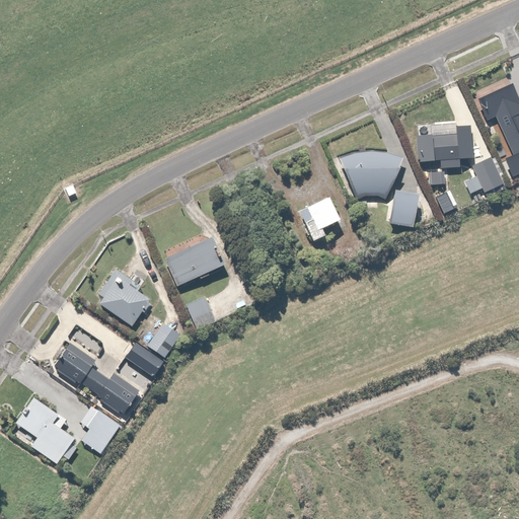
[(416,135),(418,159),(441,158),(441,167),(459,166),(458,158),(471,158),(469,127),(454,128),(454,132),(416,135)]
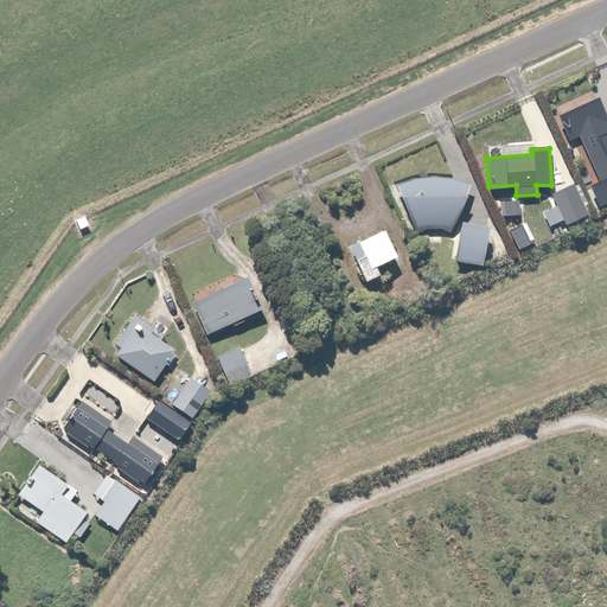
[(398,183),(397,184),(416,234),(417,234),(417,232),(419,232),(420,232),(421,231),(422,231),(423,230),(425,230),(426,230),(427,229),(428,229),(429,229),(430,229),(432,229),(433,229),(434,229),(435,229),(436,229),(438,229),(439,229),(440,229),(440,230),(441,230),(442,230),(443,230),(445,230),(445,231),(446,231),(447,231),(448,232),(449,232),(449,234),(470,187),(470,186),(468,186),(467,186),(467,185),(466,185),(465,184),(464,184),(464,183),(462,183),(461,183),(460,181),(459,181),(458,180),(457,180),(455,180),(454,179),(453,179),(452,179),(451,178),(449,178),(448,178),(447,178),(446,177),(445,177),(443,177),(442,177),(441,177),(440,176),(439,176),(438,176),(436,176),(435,176),(434,176),(433,176),(432,176),(430,176),(429,176),(428,176),(427,176),(426,176),(425,176),(423,176),(422,176),(421,177),(420,177),(419,177),(417,177),(416,177),(415,177),(415,178),(414,178),(413,178),(411,178),(410,178),(410,179),(409,179),(408,179),(407,179),(406,180),(404,180),(403,181),(402,181),(401,181),(401,183),(400,183),(398,183)]
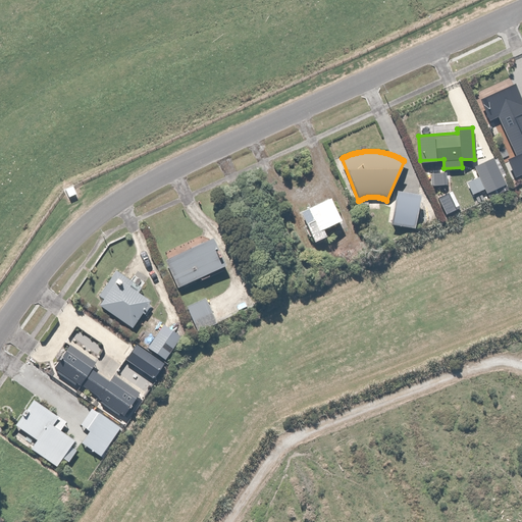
[(505,185),(492,158),(474,166),(486,193),(505,185)]
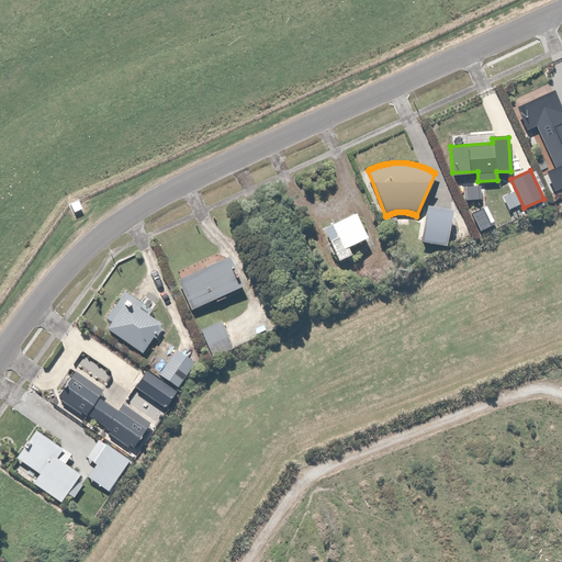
[(480,184),(463,186),(464,200),(481,199),(480,184)]
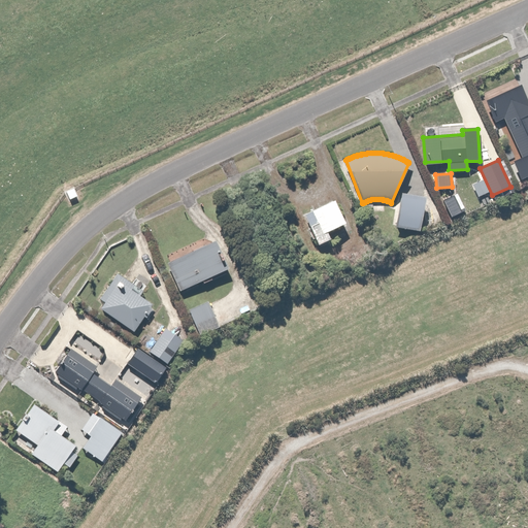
[(419,230),(423,196),(400,193),(396,227),(419,230)]
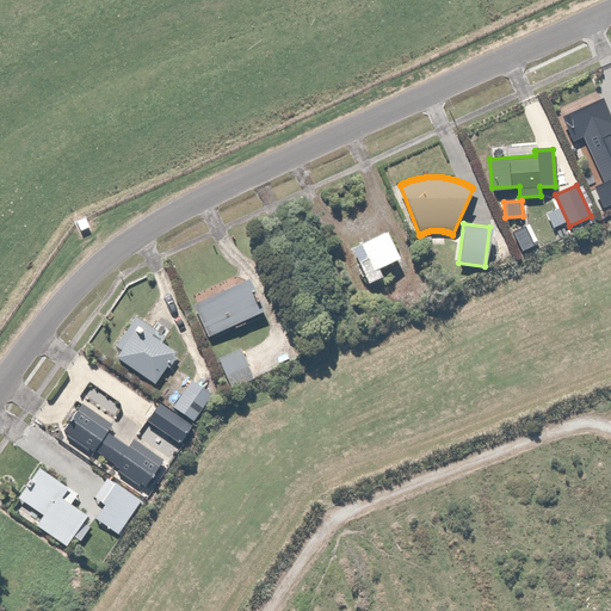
[(352,248),(355,252),(350,254),(366,284),(380,277),(375,270),(401,257),(387,230),(352,248)]
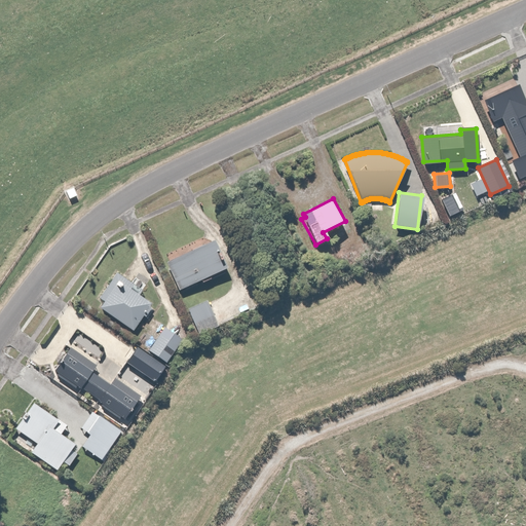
[(165,262),(179,291),(227,268),(215,239),(165,262)]
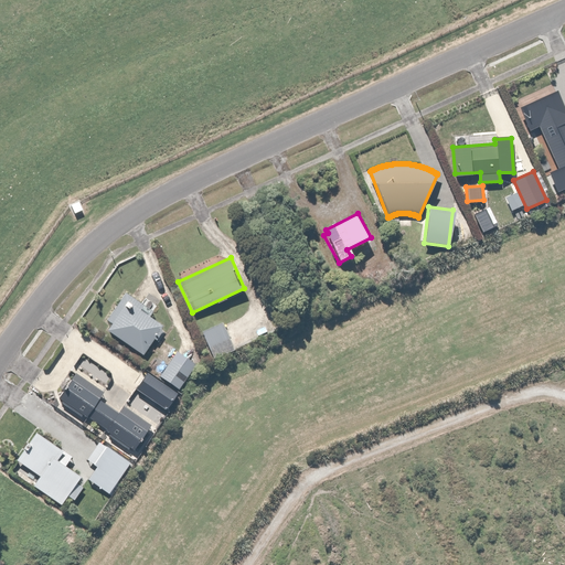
[(115,324),(110,331),(144,354),(155,339),(158,341),(166,328),(149,317),(158,305),(147,297),(142,302),(127,292),(108,320),(115,324)]
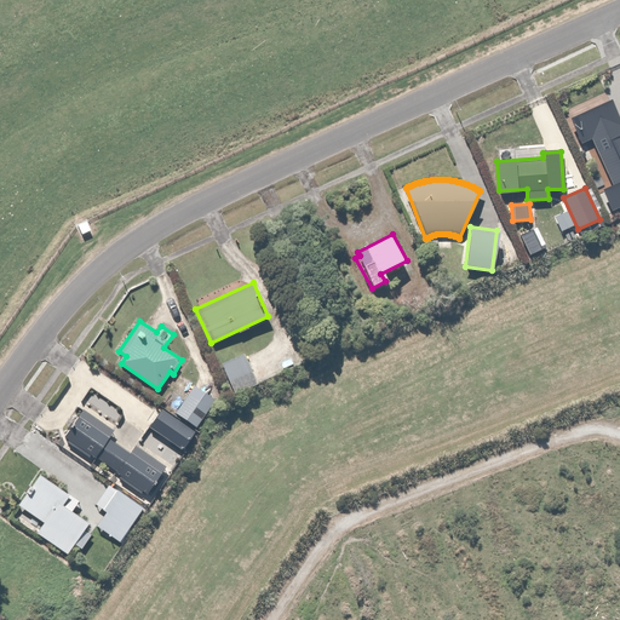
[(244,351),(220,363),(235,395),(259,383),(244,351)]
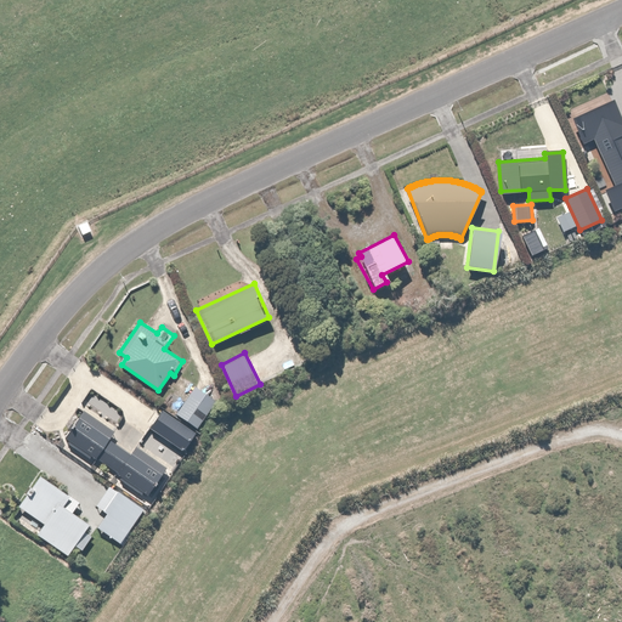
[(190,394),(175,412),(196,428),(210,408),(190,394)]
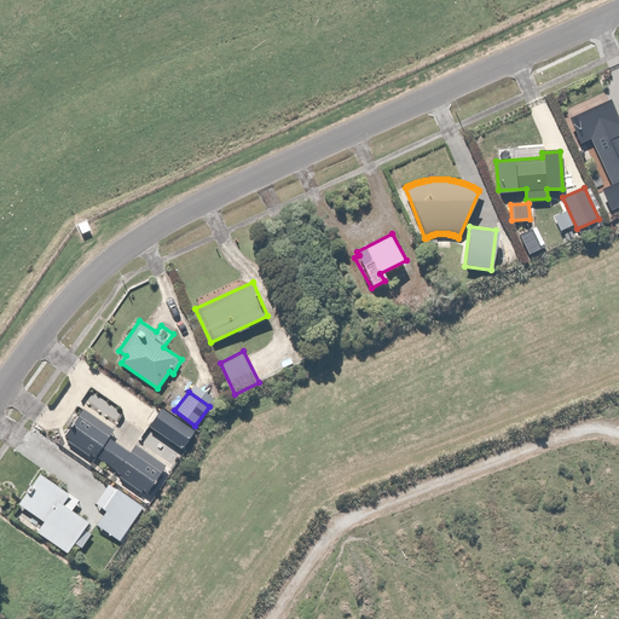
[(82,411),(64,438),(96,457),(97,455),(123,472),(119,479),(148,498),(167,469),(131,445),(127,450),(108,437),(113,431),(82,411)]
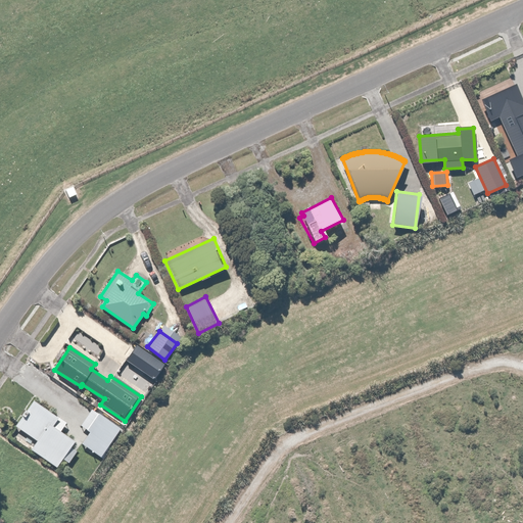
[(63,420),(30,398),(12,423),(34,438),(29,446),(54,466),(60,457),(64,460),(74,446),(67,441),(70,436),(59,428),(63,420)]
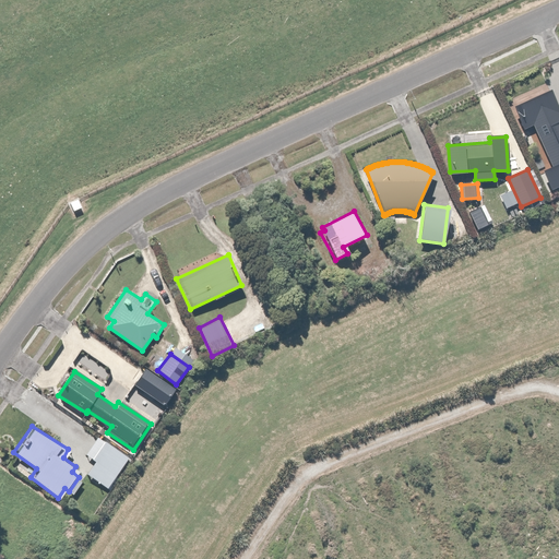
[(109,489),(129,455),(96,437),(85,458),(93,461),(84,475),(109,489)]
